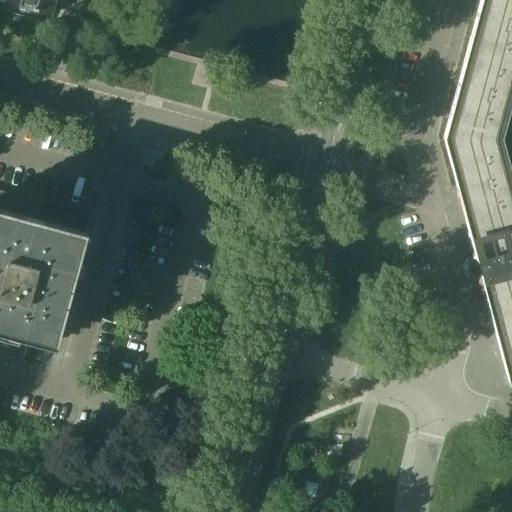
[(50,16),(54,0),(20,0),(18,7),(50,16)]
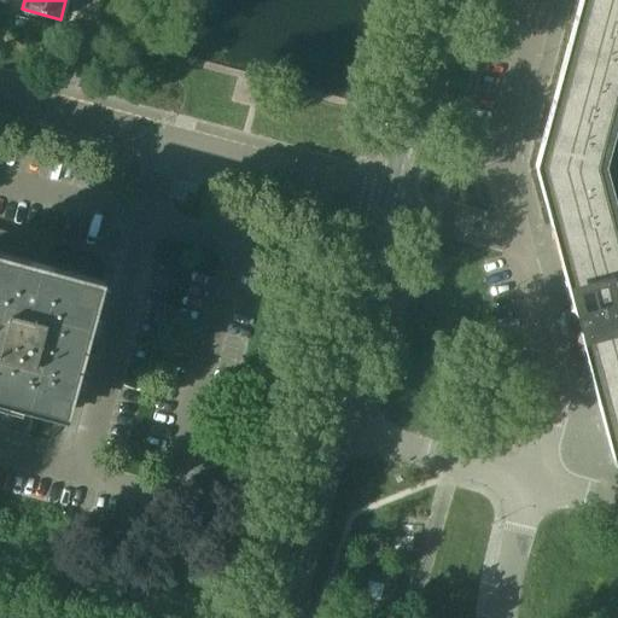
[(596,164),(617,81),(617,0),(584,0),(544,150),(596,164)]
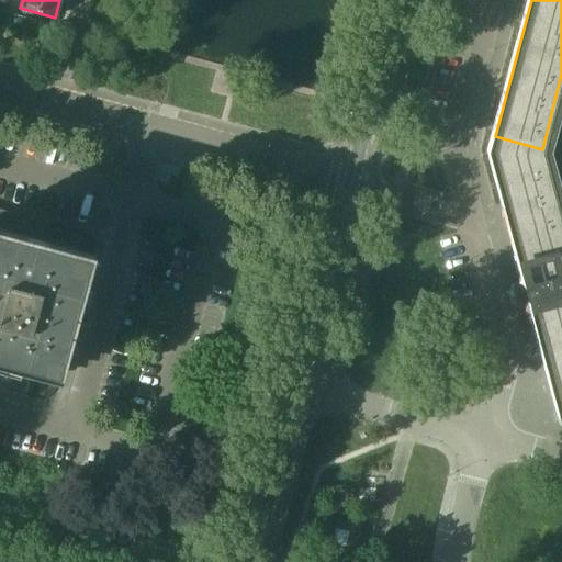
[(561,417),(561,224),(542,149),(495,136),(492,149),(561,418),(561,417)]
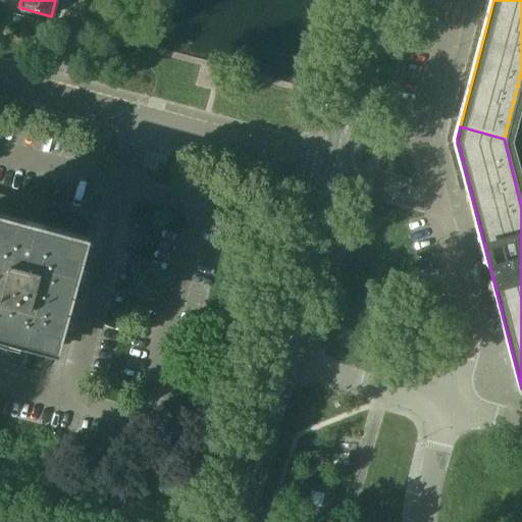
[(53,350),(83,241),(21,224),(28,202),(0,195),(0,360),(22,367),(29,344),(53,350)]
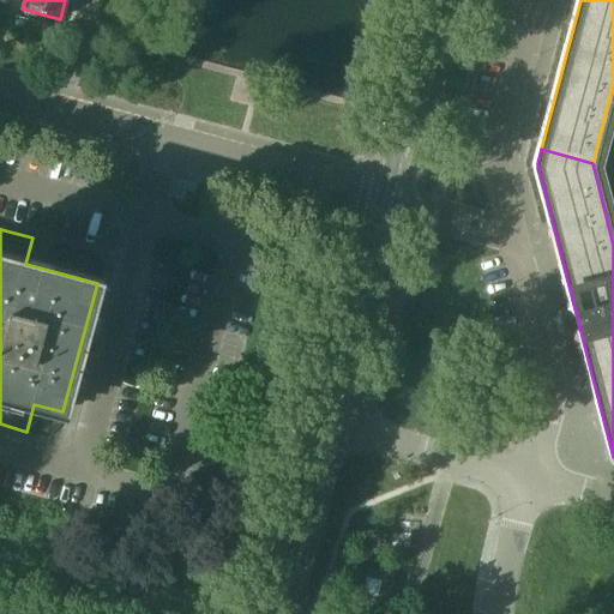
[(362,566),(356,596),(386,603),(393,572),(362,566)]
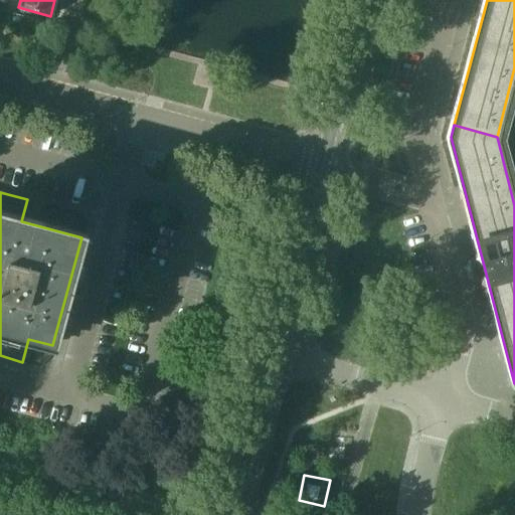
All buildings are outlined.
